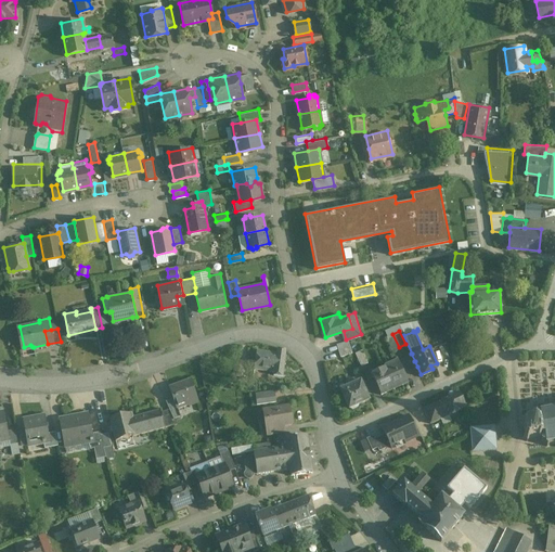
[(392,334),(386,337),(392,350),(399,347),(392,334)]
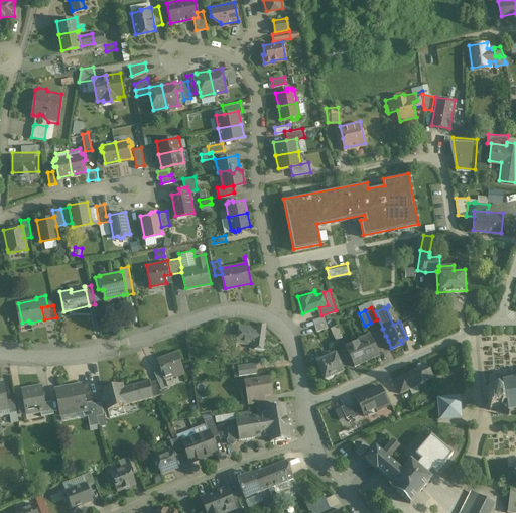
[(257,327),(239,324),(236,342),(255,344),(254,347),(263,348),(266,324),(258,323),(257,327)]
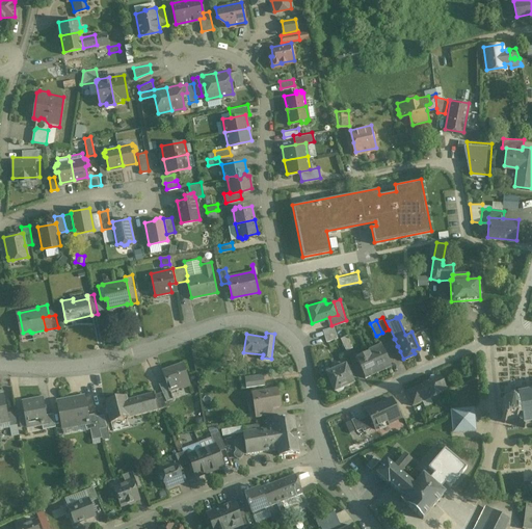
[(352,346),(347,334),(340,337),(346,349),(352,346)]
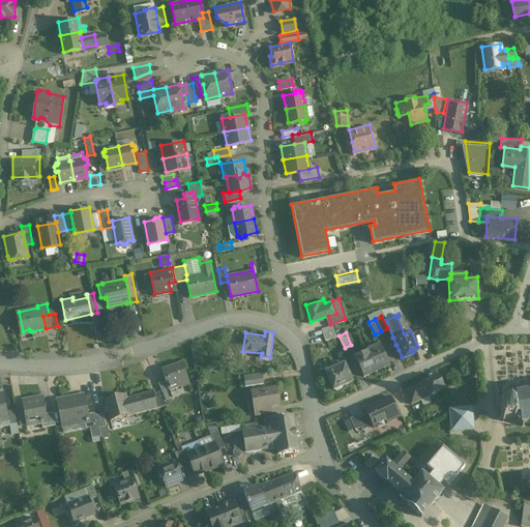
[(380,344),(366,349),(376,369),(388,363),(380,344)]
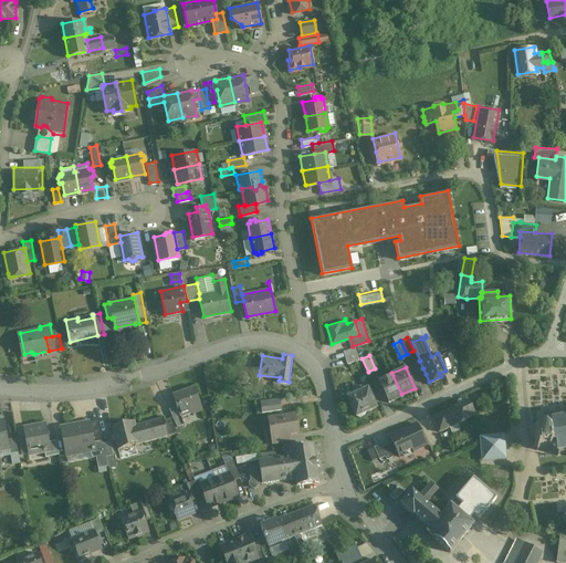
[(391,373),(378,379),(388,400),(401,394),(391,373)]
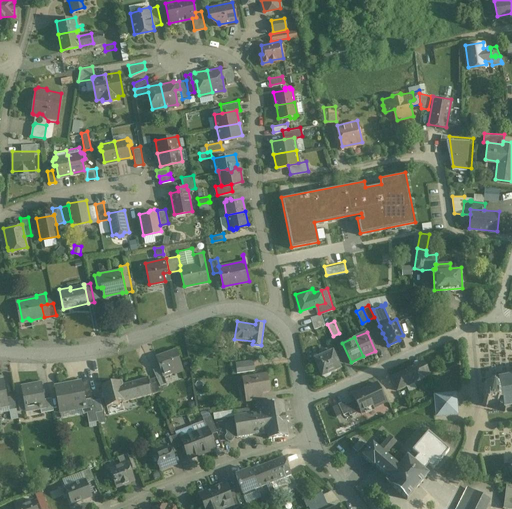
[(176,347),(156,355),(160,365),(163,375),(164,375),(174,371),(174,372),(183,369),(176,347)]
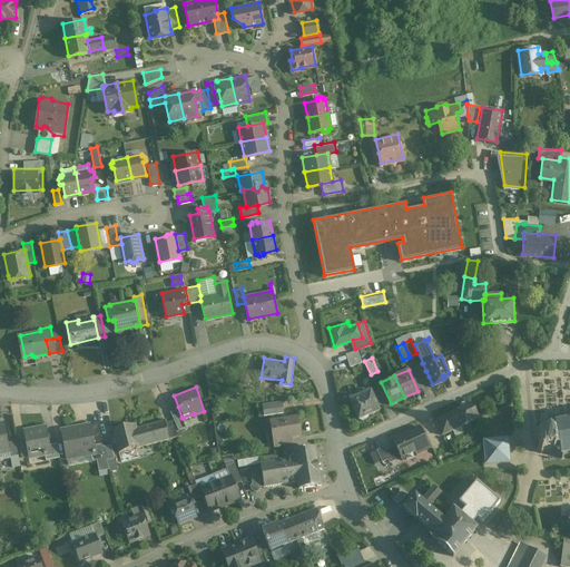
[(370,390),(365,392),(363,388),(355,390),(357,396),(350,399),(359,418),(361,419),(367,416),(369,413),(379,409),(370,390)]
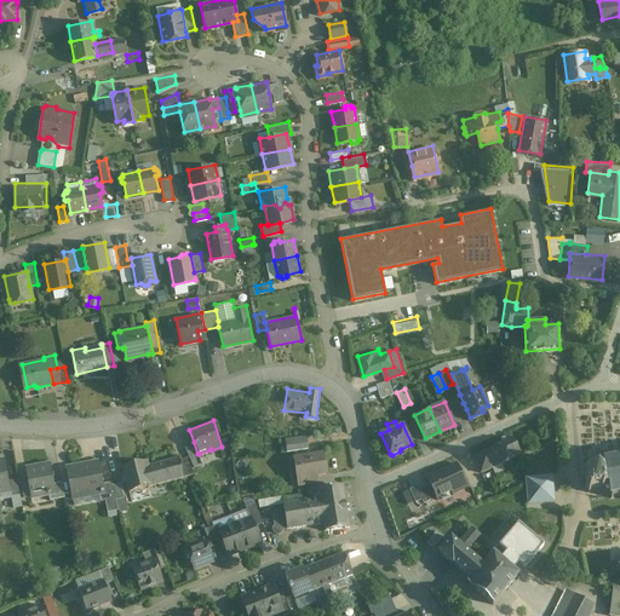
[(500,439),(499,441),(500,442),(472,454),(480,471),(520,453),(512,436),(506,439),(505,438),(504,437),(503,437),(501,437),(500,438),(500,439)]
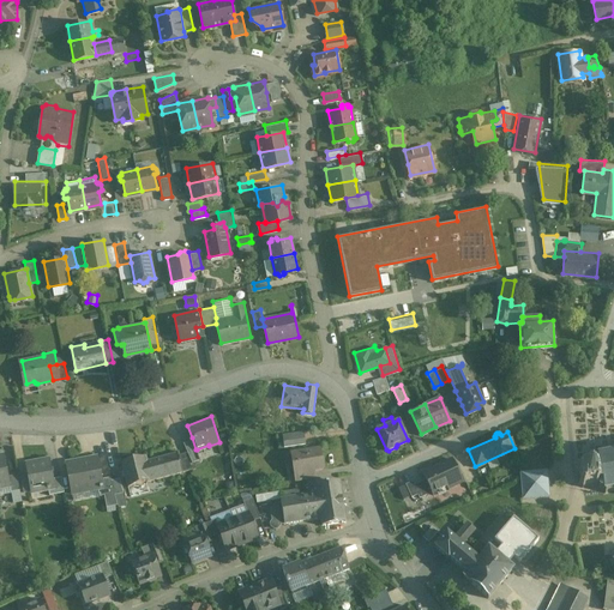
[(304,433),(283,435),(284,445),(306,442),(304,433)]
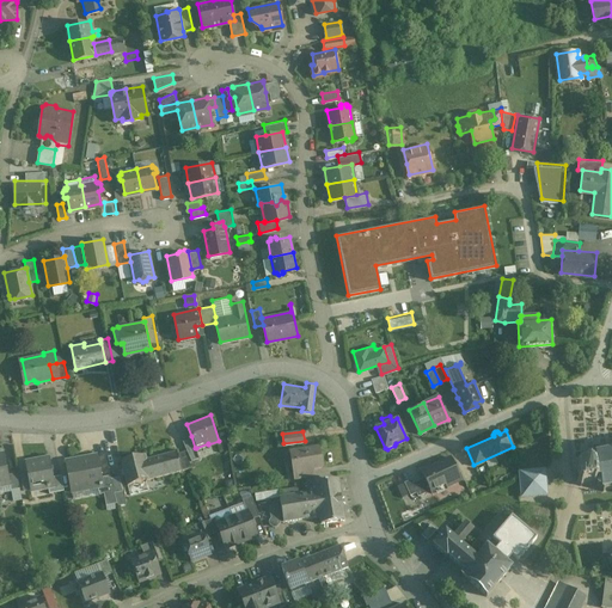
[(195,448),(191,436),(183,440),(191,459),(199,456),(196,448),(195,448)]
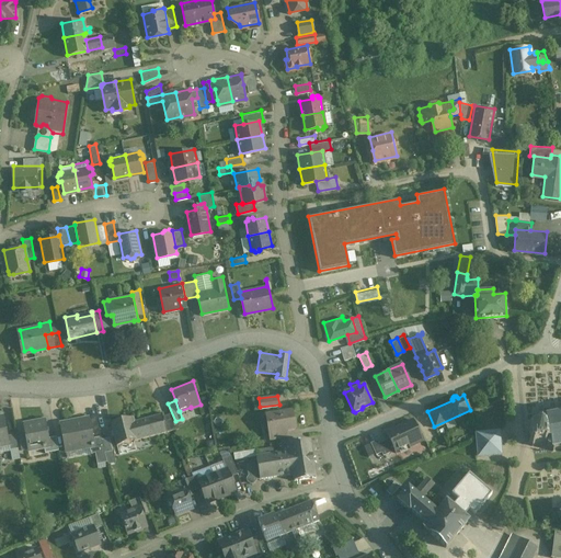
[(292,409),(270,412),(273,430),(273,431),(287,429),(295,426),(292,409)]
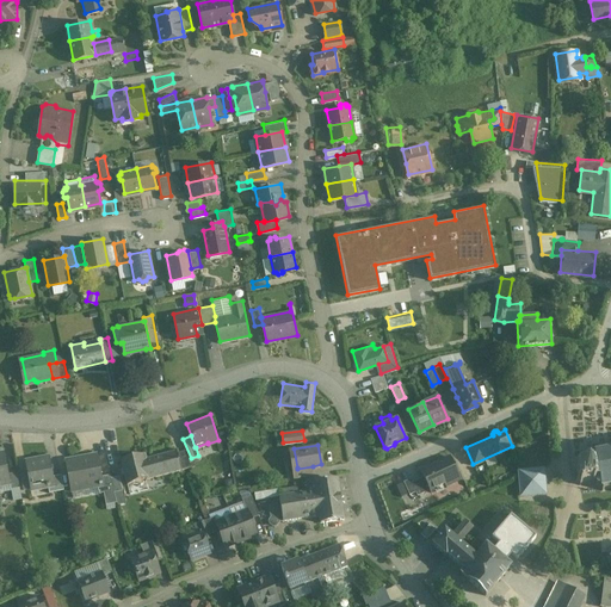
[(610,446),(610,447),(610,445),(608,446),(608,448),(597,450),(597,447),(593,448),(594,451),(593,451),(593,452),(591,452),(592,454),(594,454),(596,462),(594,462),(593,462),(592,462),(591,462),(590,459),(588,459),(588,462),(578,464),(578,462),(575,462),(575,464),(574,464),(575,465),(573,466),(573,469),(575,468),(578,478),(575,478),(575,481),(578,481),(578,482),(579,482),(579,484),(581,483),(581,481),(592,478),(592,481),(594,481),(594,478),(596,478),(594,477),(596,477),(597,479),(596,481),(596,482),(597,484),(598,487),(600,485),(600,487),(602,487),(602,489),(604,489),(604,487),(610,484),(610,446)]
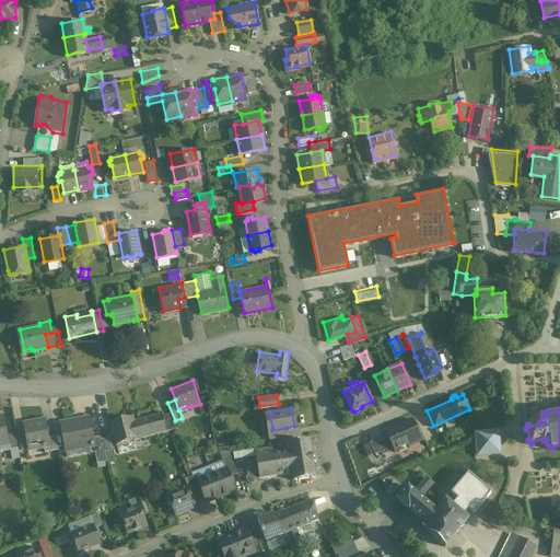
[(162,412),(138,418),(143,436),(166,429),(162,414),(162,412)]
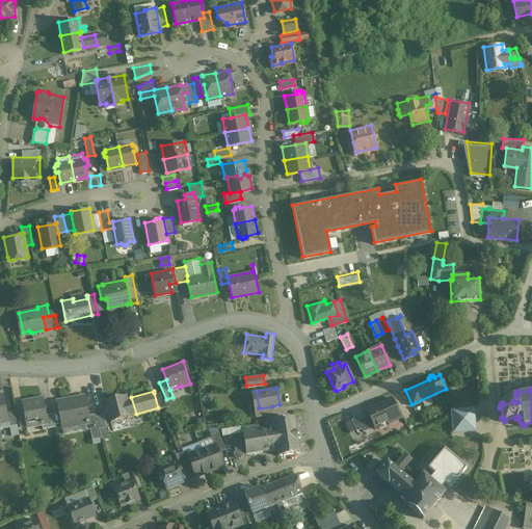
[(166,405),(160,391),(154,393),(158,407),(166,405)]
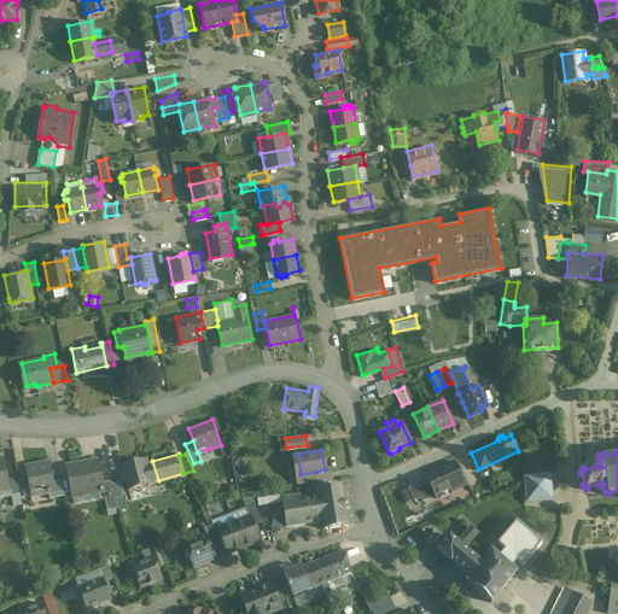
[(4,456),(0,456),(0,487),(10,486),(9,477),(4,456)]
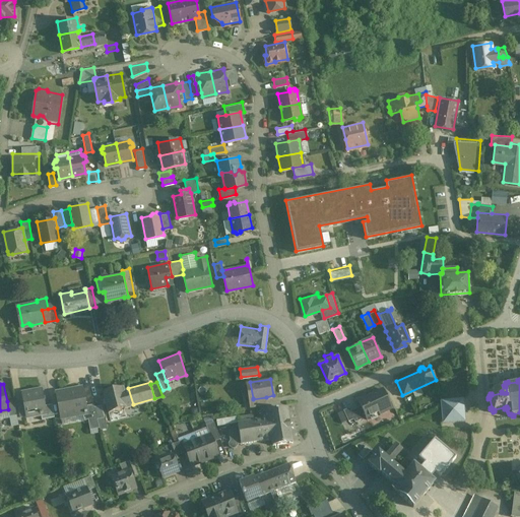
[(123,384),(103,389),(105,397),(102,398),(103,403),(107,403),(109,410),(133,404),(128,388),(124,389),(123,384)]
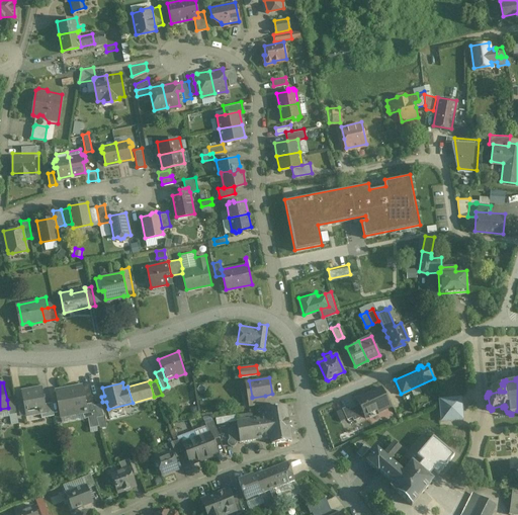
[(82,383),(56,389),(60,415),(83,411),(84,417),(87,416),(86,410),(87,410),(86,403),(82,383)]
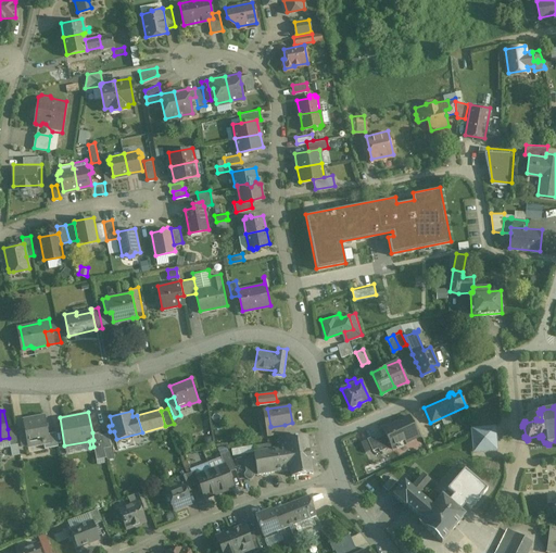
[(45,414),(23,418),(28,443),(43,440),(49,439),(48,431),(45,414)]
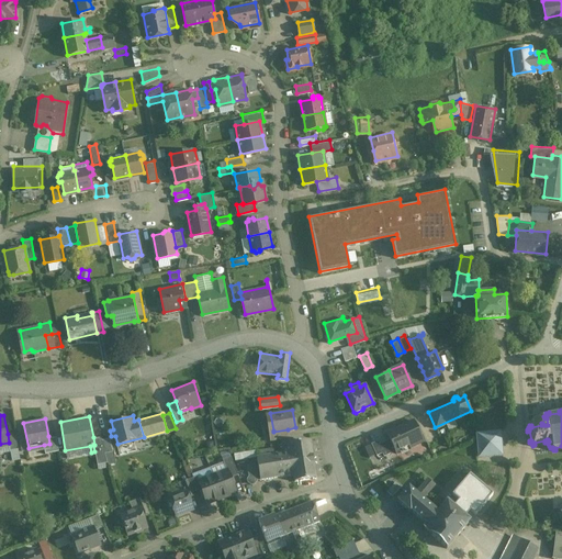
[(414,418),(386,432),(390,437),(384,439),(390,451),(395,449),(396,451),(409,445),(409,444),(422,438),(423,439),(414,418)]
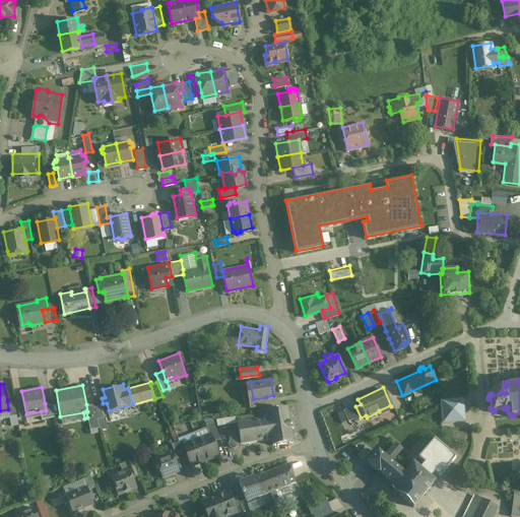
[(266,397),(253,399),(253,398),(249,399),(250,405),(267,402),(266,397)]
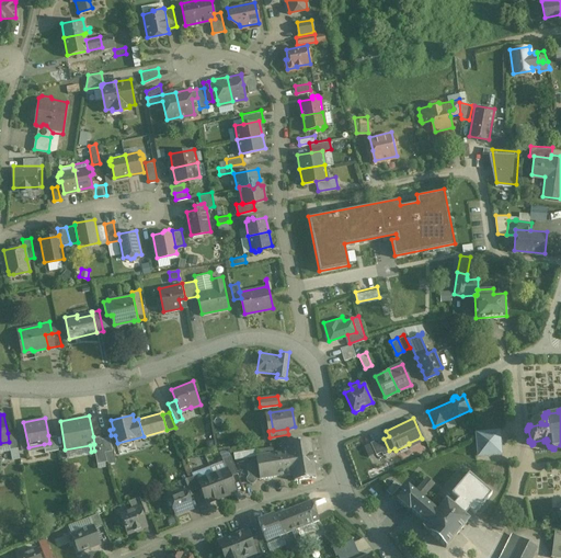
[(497,431),(478,432),(480,452),(500,451),(497,431)]
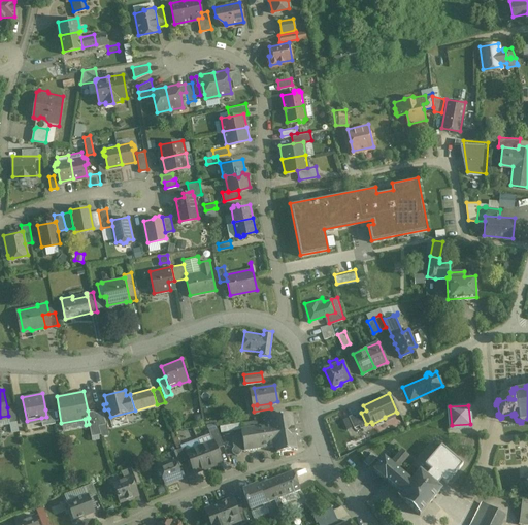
[(14,406),(7,407),(8,416),(9,421),(17,420),(14,406)]
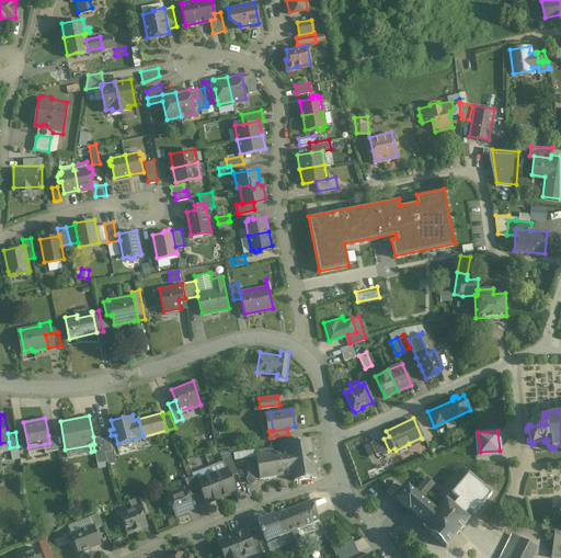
[(56,434),(48,435),(49,443),(52,450),(58,448),(56,434)]
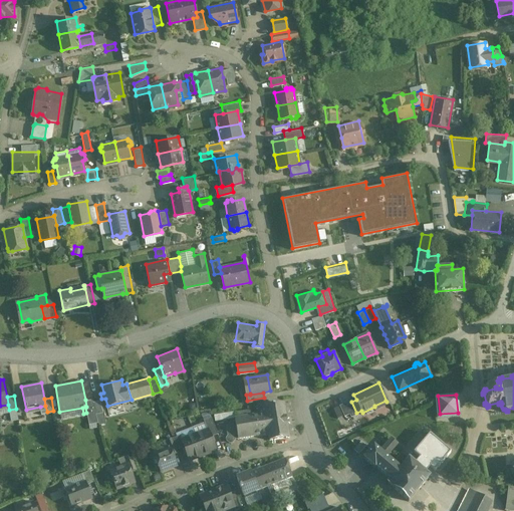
[(92,398),(85,400),(86,407),(85,407),(86,413),(88,423),(98,421),(96,413),(92,401),(92,398)]
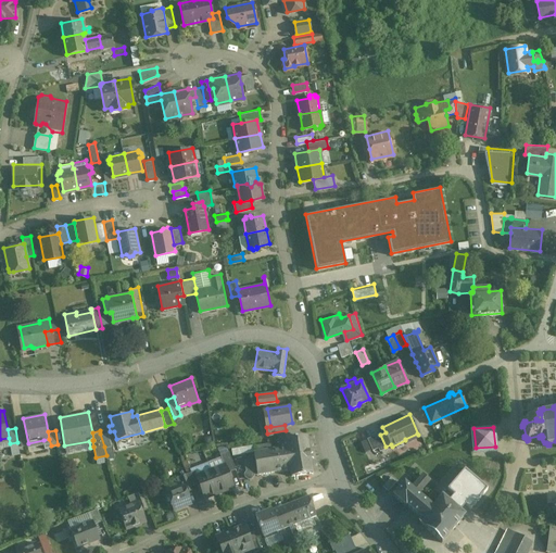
[(108,431),(100,434),(104,447),(112,444),(108,431)]
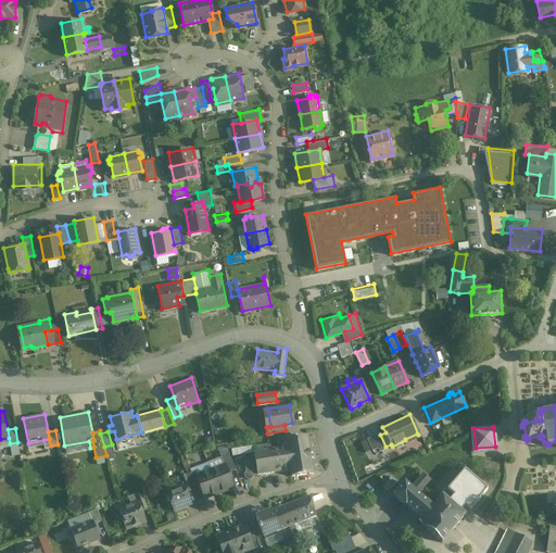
[(270,447),(254,450),(253,450),(253,451),(254,453),(256,472),(256,473),(258,473),(290,467),(291,473),(291,474),(292,474),(311,470),(313,470),(312,469),(306,436),(306,435),(305,435),(305,436),(287,438),(286,434),(278,435),(280,445),(270,447)]
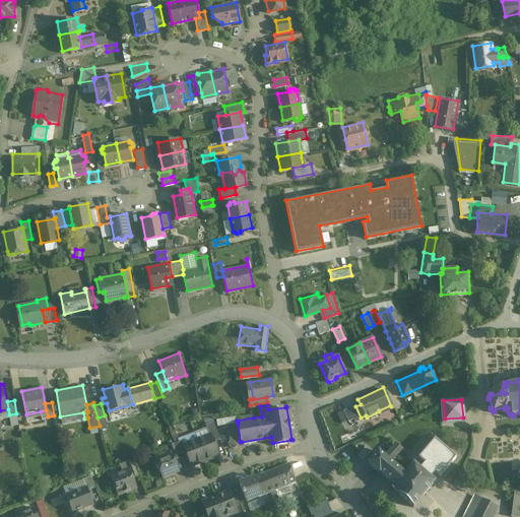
[(349,406),(343,408),(348,419),(353,417),(349,409),(350,409),(349,406)]
